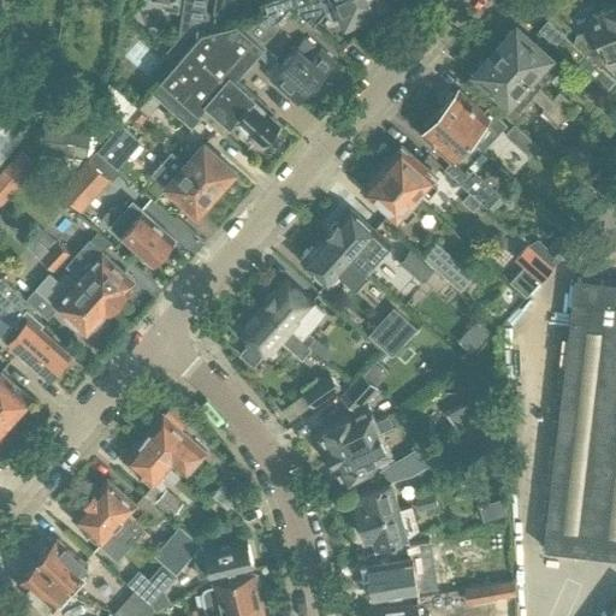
[(208,0),(183,0),(179,34),(196,36),(200,30),(205,29),(207,11),(208,0)]
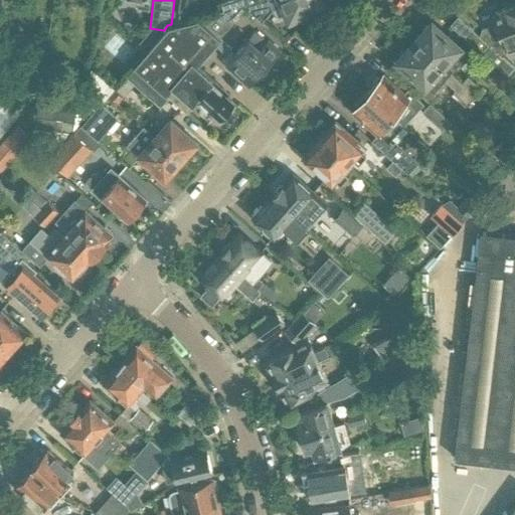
[(174,0),(173,9),(184,11),(185,0),(174,0)]
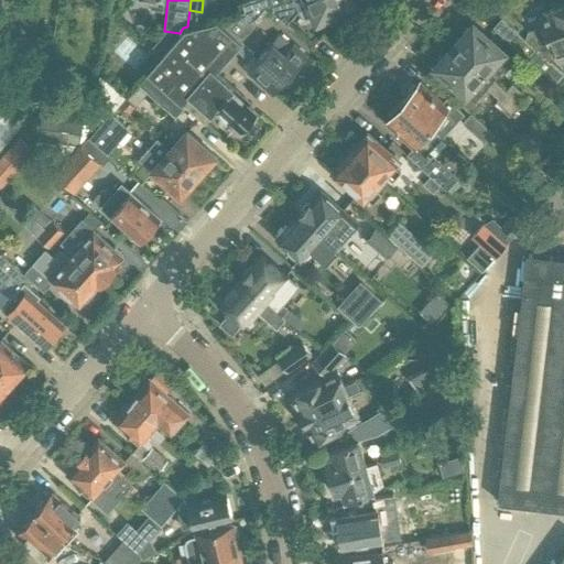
[(245,11),(253,28),(269,9),(268,8),(268,7),(264,0),(255,0),(243,3),(245,11)]
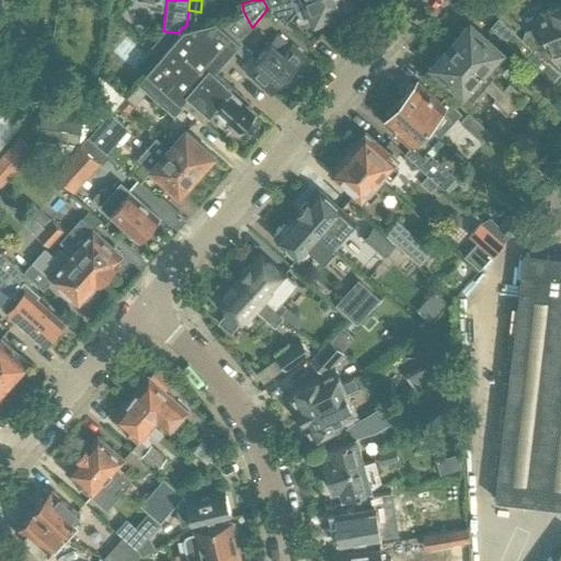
[(292,0),(279,3),(266,7),(266,8),(285,23),(297,10),(293,0),(292,0)]
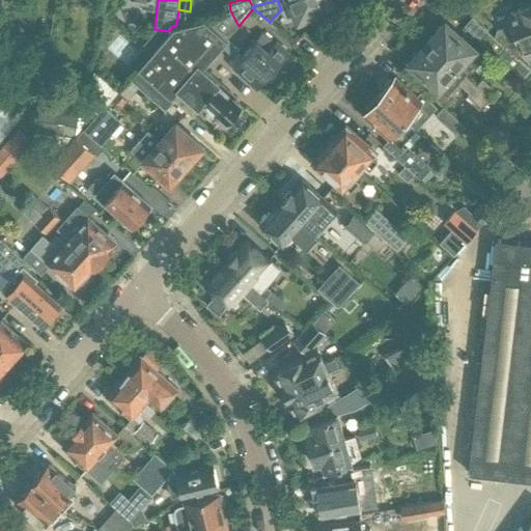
[(332,4),(329,0),(277,0),(281,9),(292,5),(298,19),(308,15),(312,23),(329,16),(325,7),(332,4)]
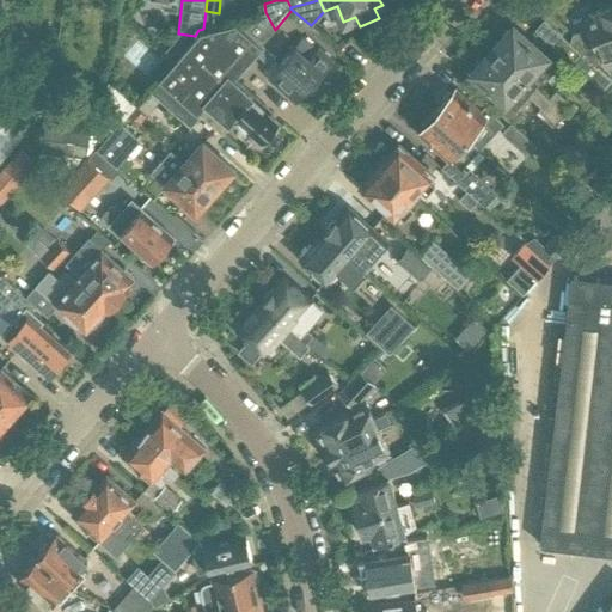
[(611,77),(599,66),(598,67),(594,63),(601,56),(600,54),(611,49),(611,1),(589,10),(592,17),(587,19),(591,28),(573,34),(573,40),(562,53),(604,90),(611,80),(611,77)]
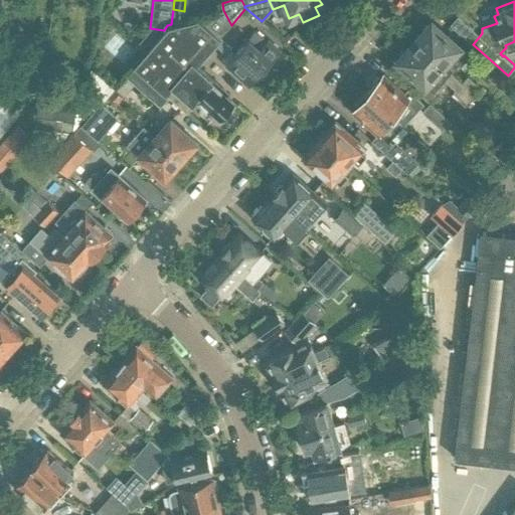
[(148,50),(135,65),(170,96),(188,113),(198,101),(204,107),(210,112),(211,110),(220,118),(224,114),(233,103),(229,99),(225,95),(226,94),(226,93),(205,73),(196,64),(225,31),(231,25),(223,10),(171,24),(167,25),(164,30),(158,36),(155,34),(151,30),(150,29),(139,42),(148,50)]
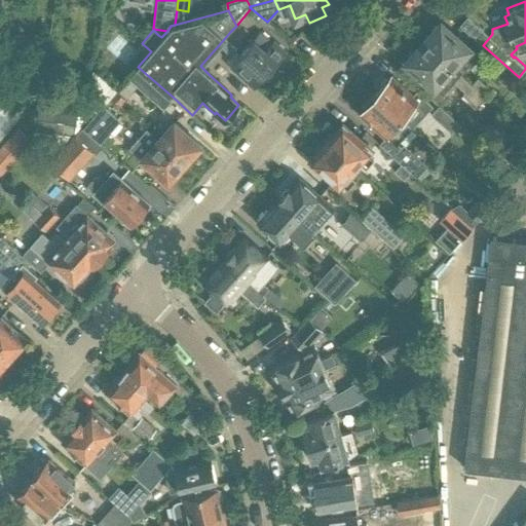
[(477,40),(484,32),(467,16),(460,25),(477,40)]
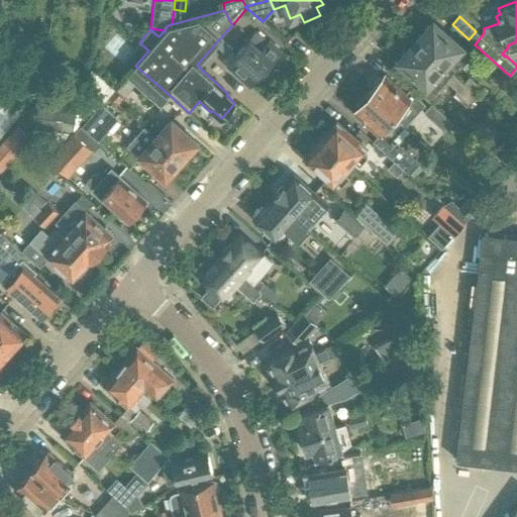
[(452,74),(452,73),(470,54),(433,21),(416,41),(452,74)]
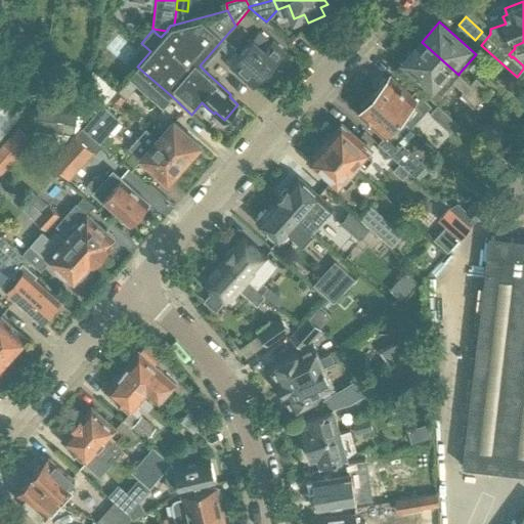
[(255,85),(284,53),(259,32),(231,63),(255,85)]
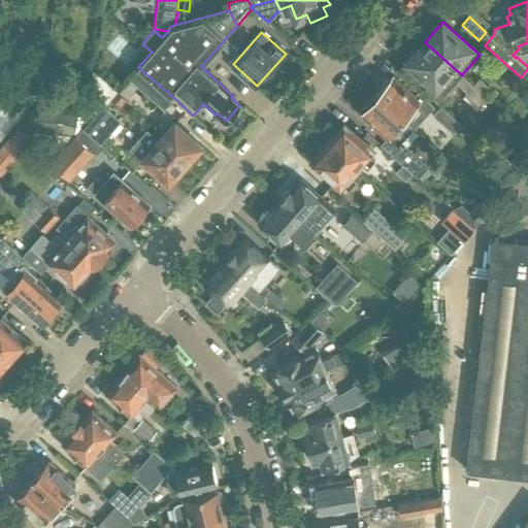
[(462,75),(425,42),(407,62),(443,95),(455,83),(467,92),(464,95),(479,107),(488,98),(484,94),(472,85),(462,74),(462,75)]
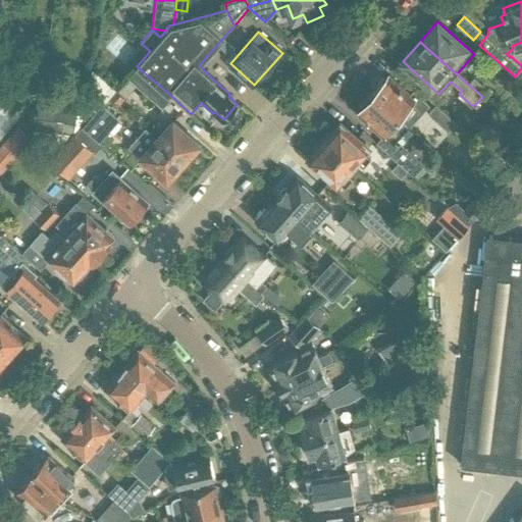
[(137,66),(126,76),(137,86),(163,108),(172,97),(137,66)]
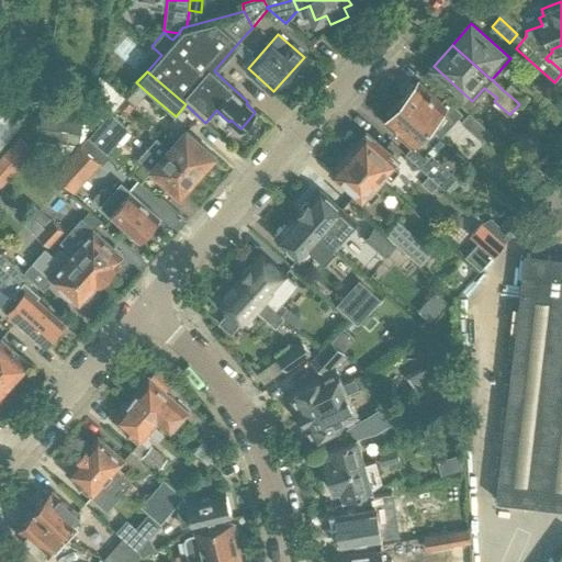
[(116,105),(124,97),(99,76),(88,135),(90,136),(110,113),(116,105)]
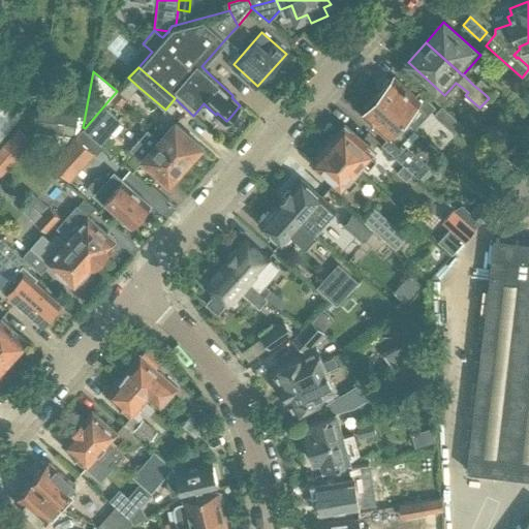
[(410,123),(426,105),(393,76),(377,94),(380,97),(410,123)]
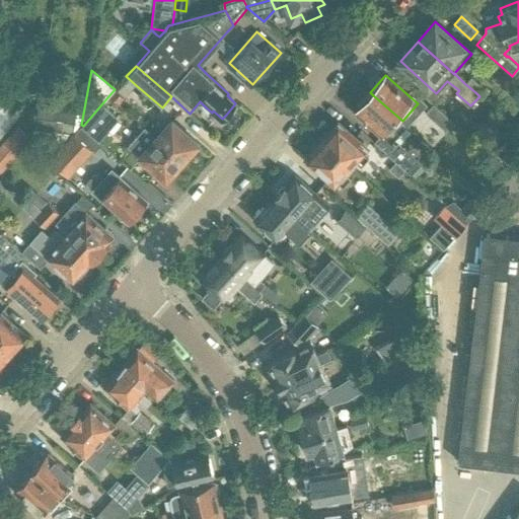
[(127,86),(132,90),(136,85),(126,76),(121,82),(127,86)]
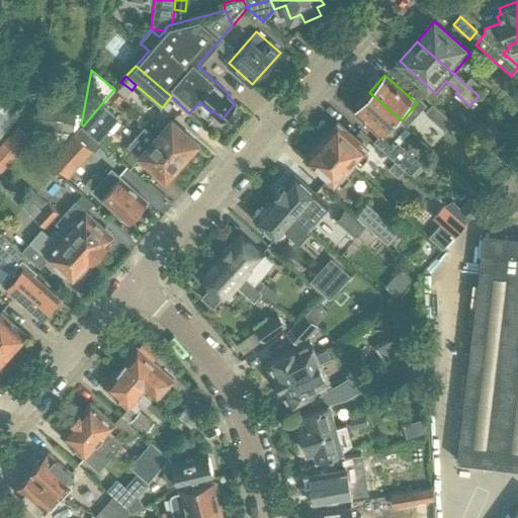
[(463,83),(475,92),(481,86),(469,77),(463,83)]
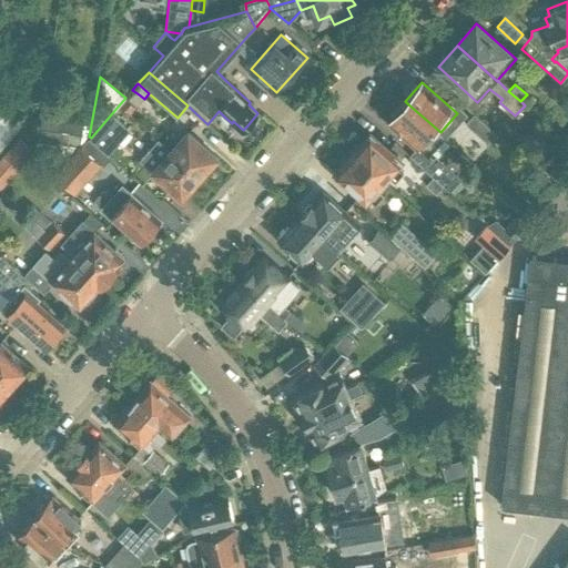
[(125,98),(118,107),(128,115),(135,108),(125,98)]
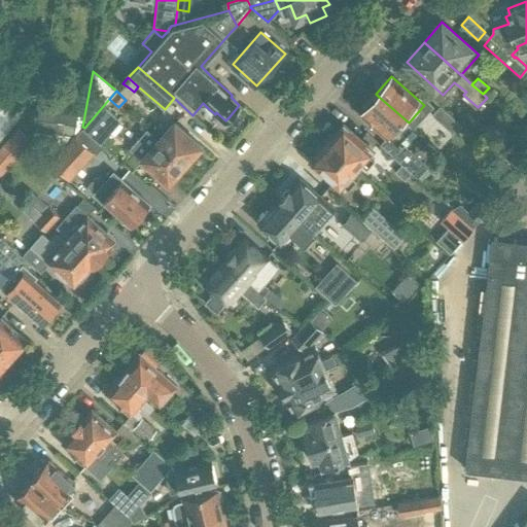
[(409,123),(379,97),(376,94),(359,112),(387,137),(380,144),(402,164),(412,172),(418,177),(428,166),(405,144),(401,147),(398,144),(413,127),(409,123)]
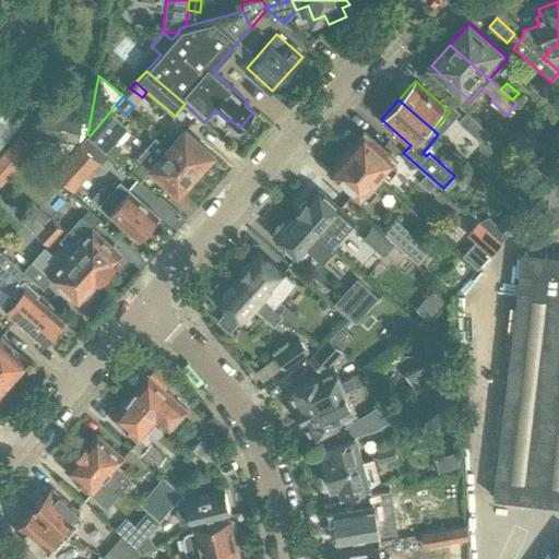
[(0,147),(23,121),(0,102),(0,147)]
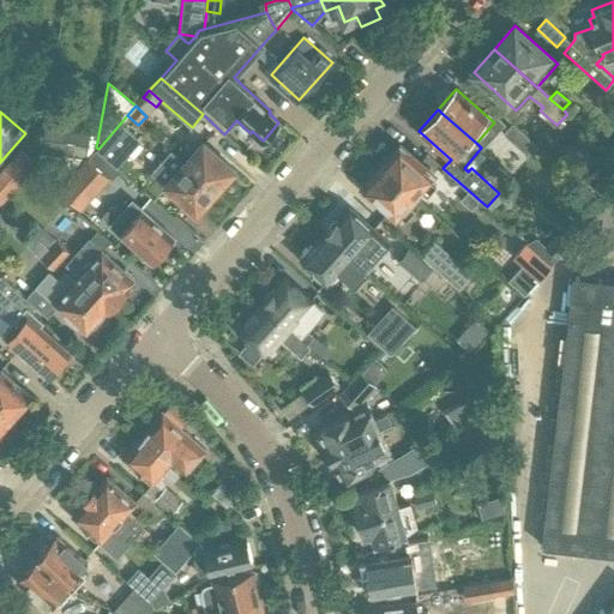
[(35,178),(66,181),(86,160),(91,127),(47,122),(42,152),(40,152),(35,178)]
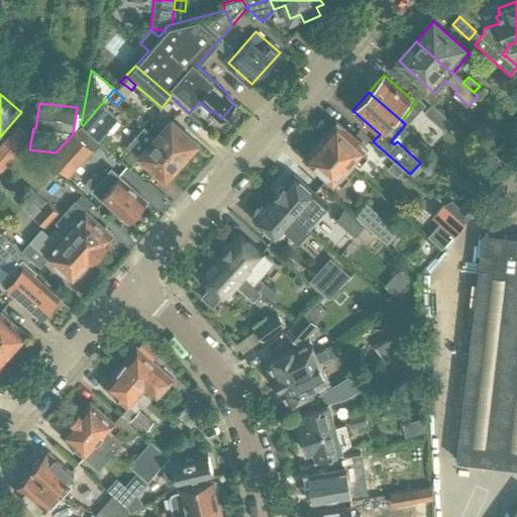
[(99,139),(117,118),(101,104),(83,125),(99,139)]
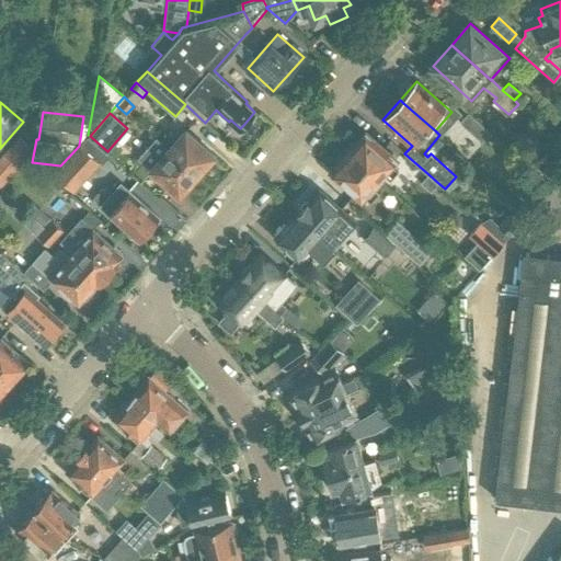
[(492,133),(469,113),(460,123),(483,144),(492,133)]
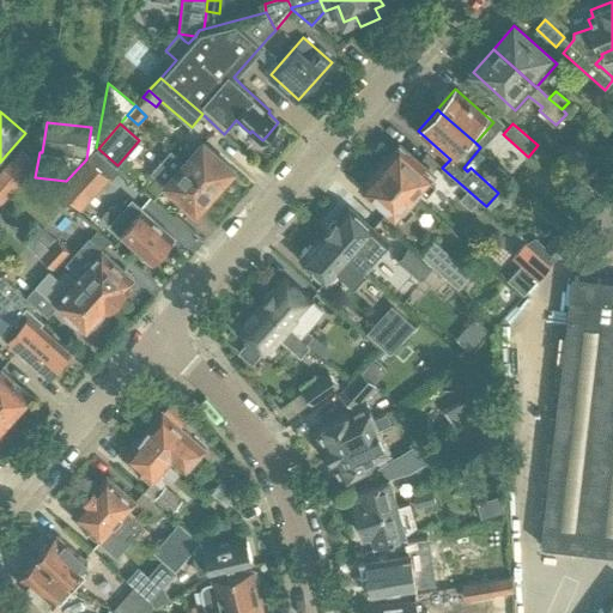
[(183,163),(214,190),(235,169),(202,140),(184,162),(183,163)]
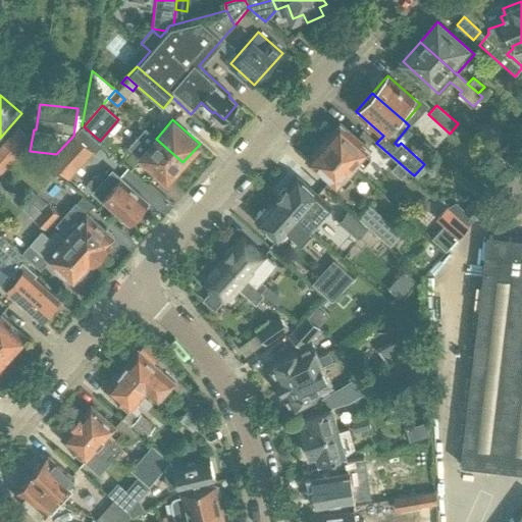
[(368,180),(380,166),(371,158),(364,152),(367,149),(340,125),(324,143),(352,166),(368,180)]
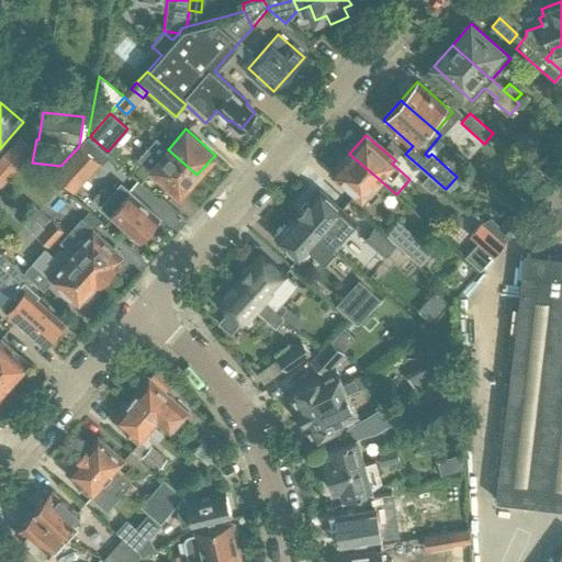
[(18,138),(0,158),(0,188),(33,150),(18,138)]
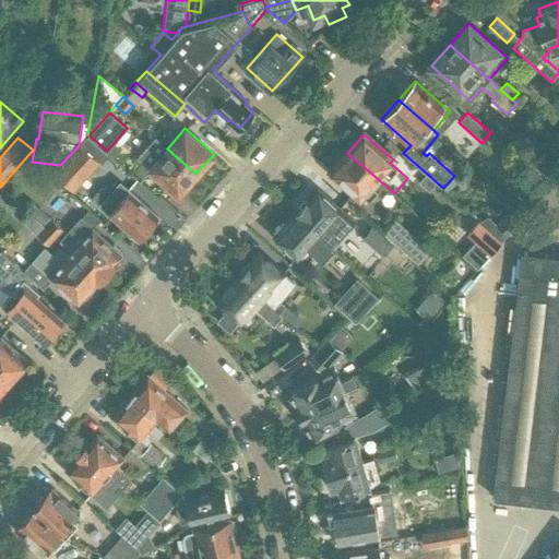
[(178,192),(195,174),(167,149),(168,147),(156,138),(139,157),(150,167),(178,192)]
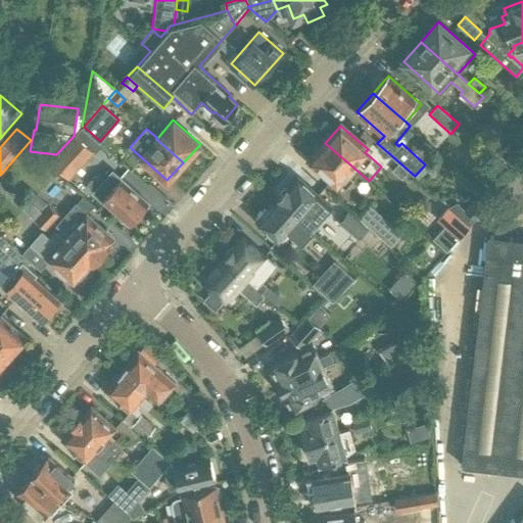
[(68,178),(92,151),(78,138),(82,135),(78,131),(74,136),(56,154),(50,161),(68,178)]
